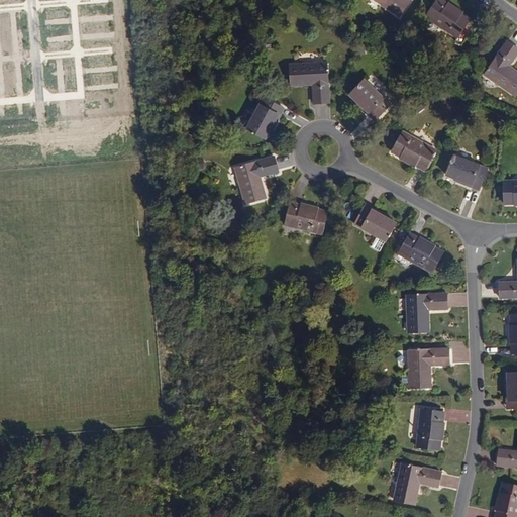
[(378,0),(401,16),(412,0),(378,0)]
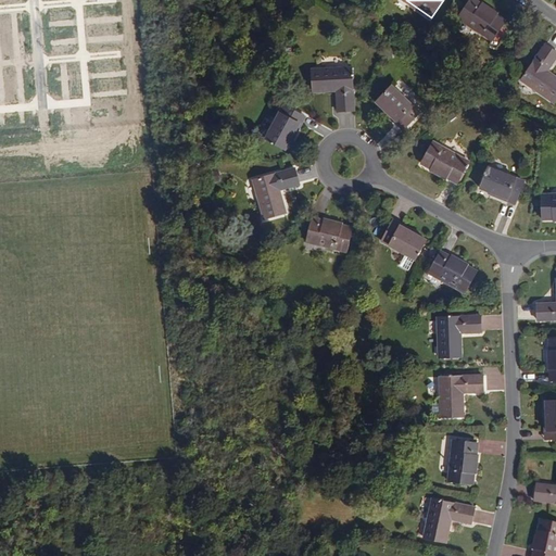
[(506,22),(474,0),(471,0),(458,20),(492,42),(491,45),(497,49),(510,29),(504,25),(506,22)]
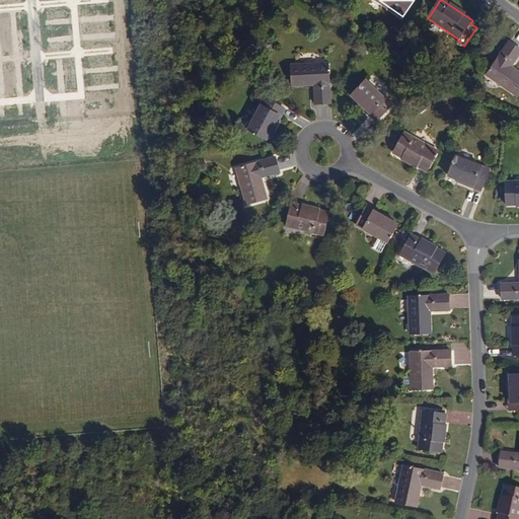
[(518,54),(518,49),(508,43),(486,74),(517,96),(518,93),(518,72),(511,67),(518,54)]
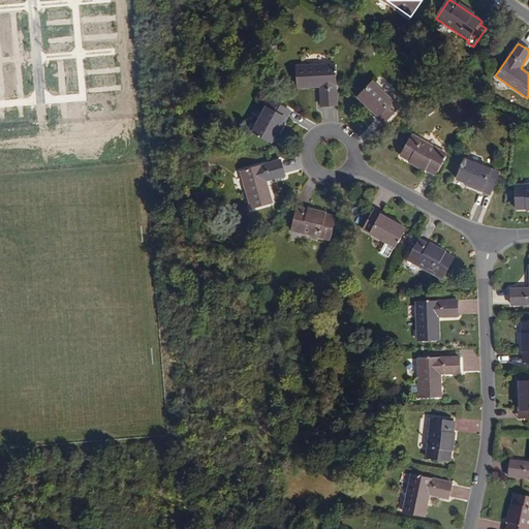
[(338,106),(336,65),(299,67),(300,88),(321,87),(322,106),(338,106)]
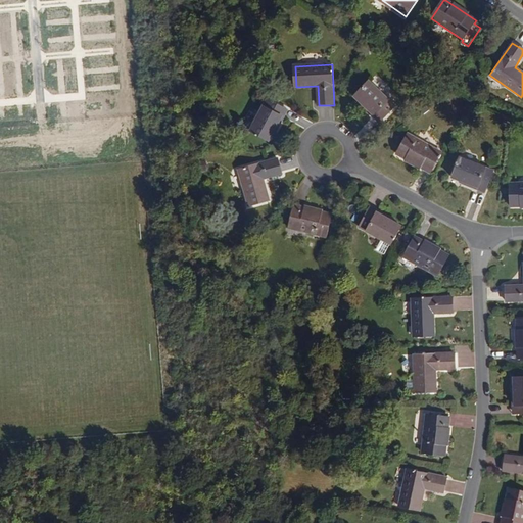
[(396,106),(371,81),(355,97),(363,103),(381,122),(396,106)]
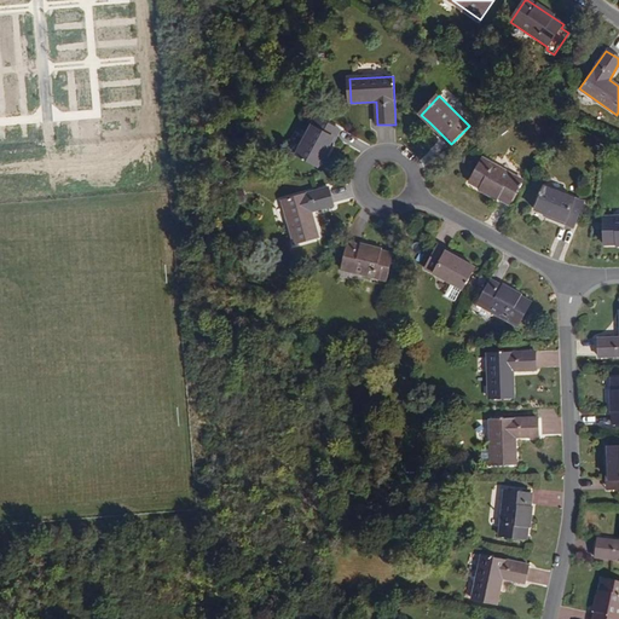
[(337,129),(316,117),(294,155),(316,167),(322,157),(337,129)]
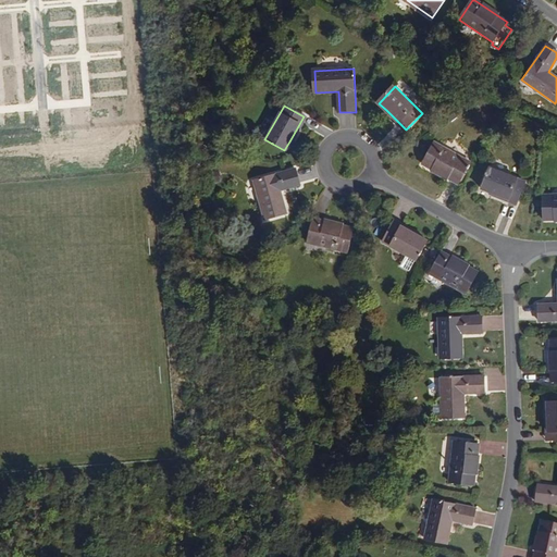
[(383,112),(404,132),(406,130),(386,110),(383,112)]
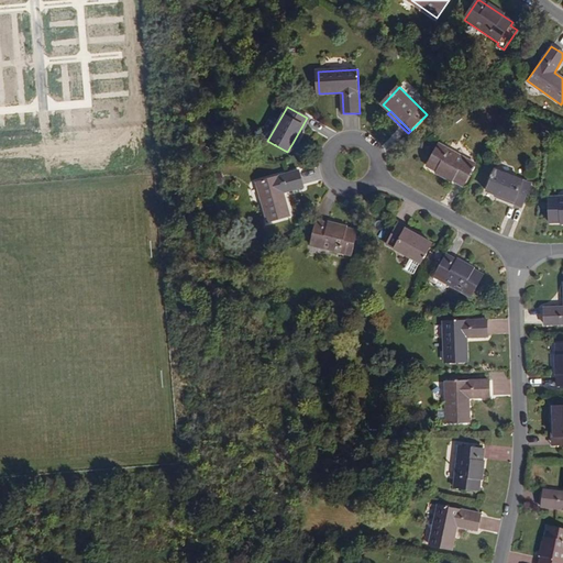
[(295,144),(309,120),(307,118),(293,143),(295,144)]
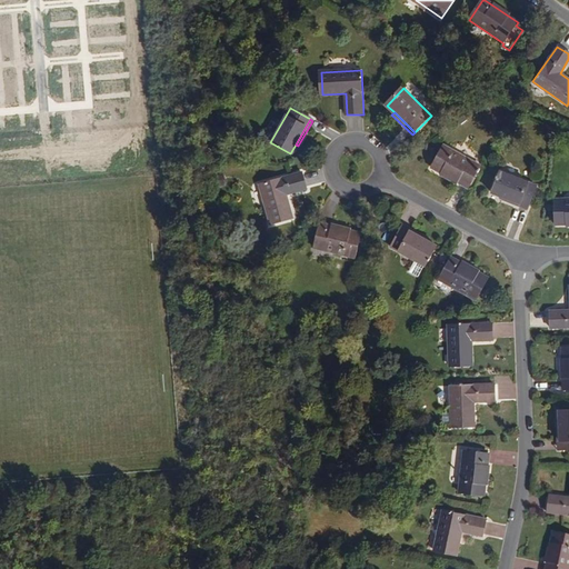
[(443,146),(431,168),(468,188),(480,166),(443,146)]
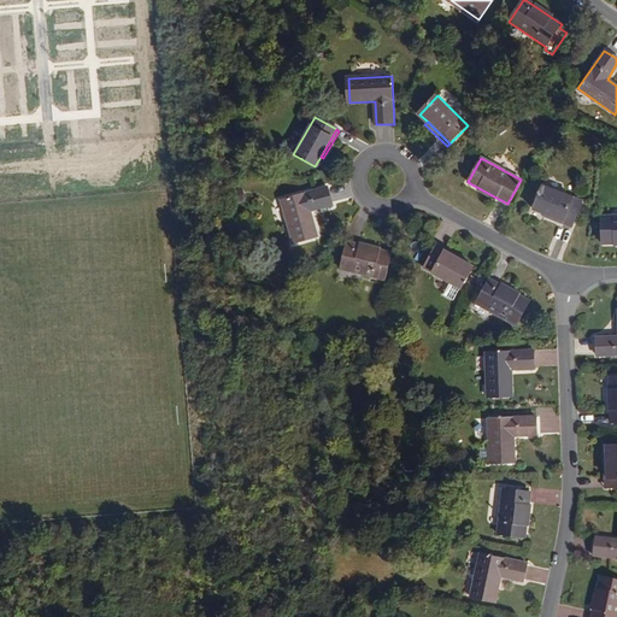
[(581,203),(542,187),(534,210),(544,213),(573,225),(581,203)]
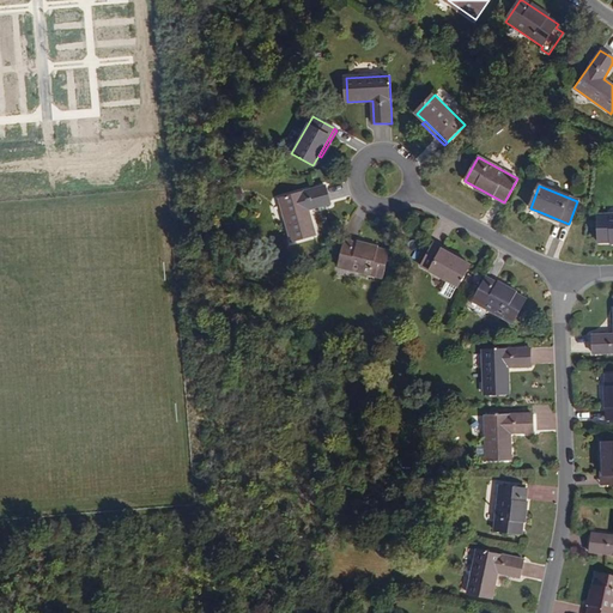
[(329,205),(323,187),(278,200),(290,242),(313,235),(307,211),(329,205)]
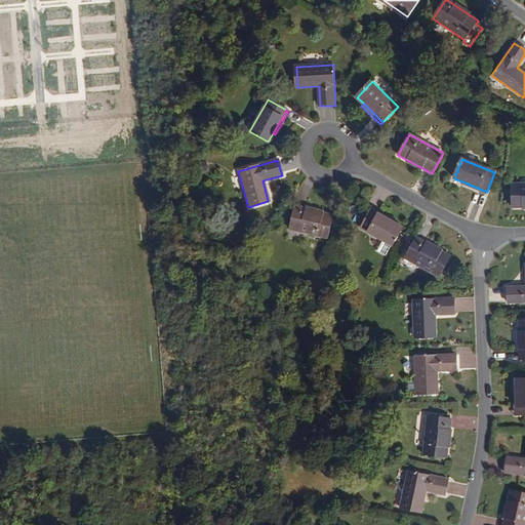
[(462,182),(461,185),(486,195),(487,192),(462,182)]
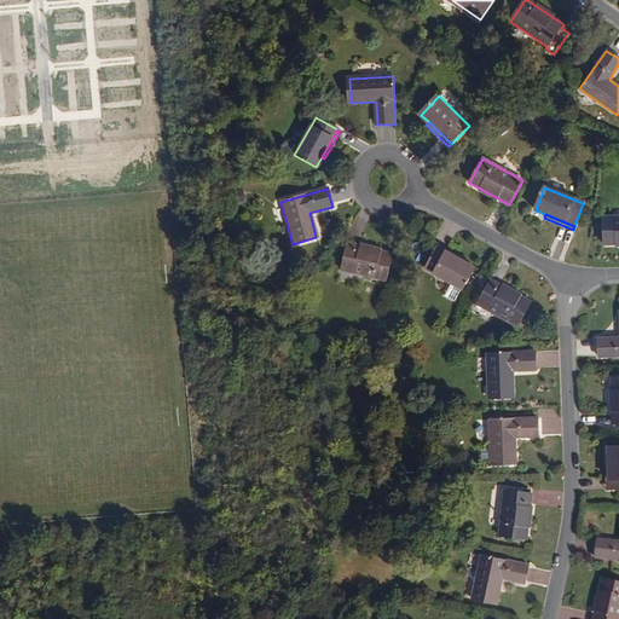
[(618,243),(618,217),(606,218),(607,244),(618,243)]
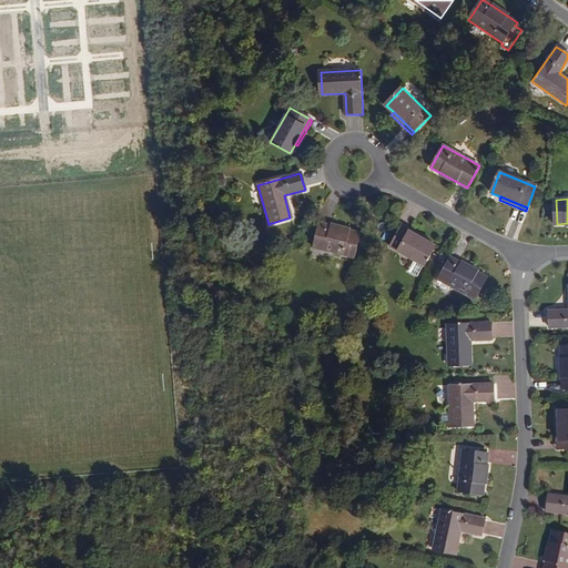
[(427,237),(402,223),(399,226),(426,241),(427,237)]
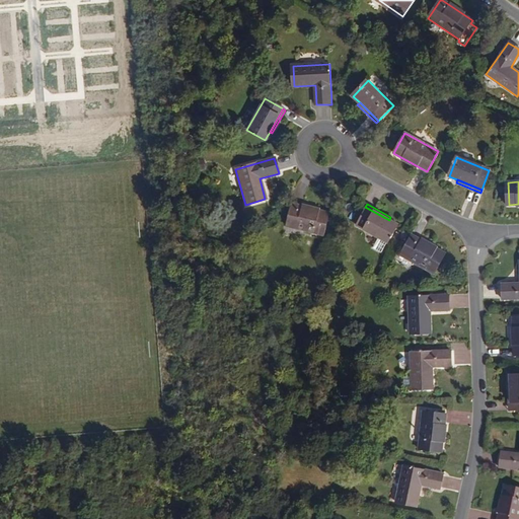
[(328,214),(291,205),(286,227),(322,236),(328,214)]
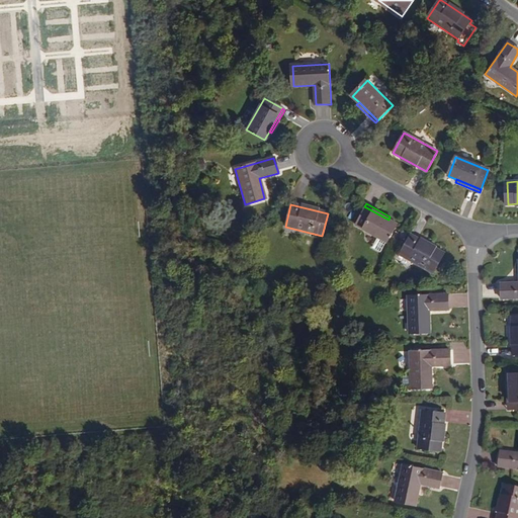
[(389,220),(364,206),(354,226),(377,238),(371,248),(379,252),(384,242),(385,243),(397,225),(389,220)]
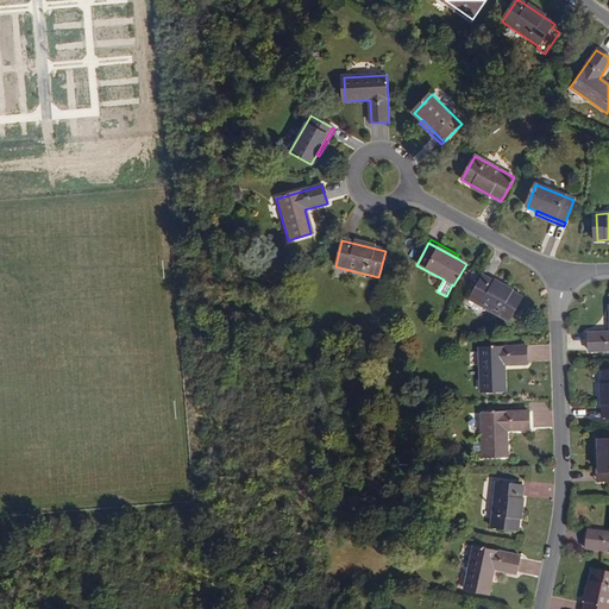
[(522,297),(483,276),(470,301),(508,322),(522,297)]
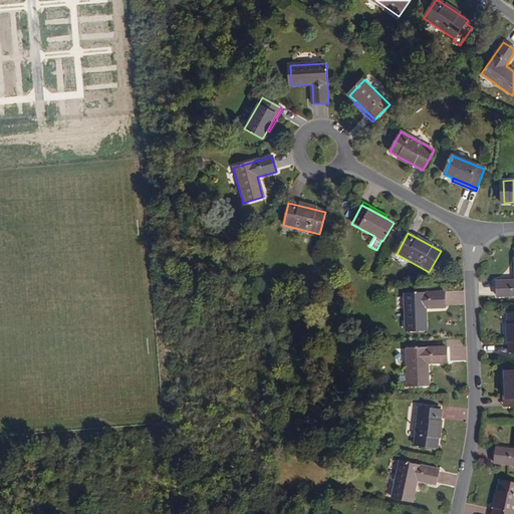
[(513,296),(513,281),(497,282),(497,297),(513,296)]
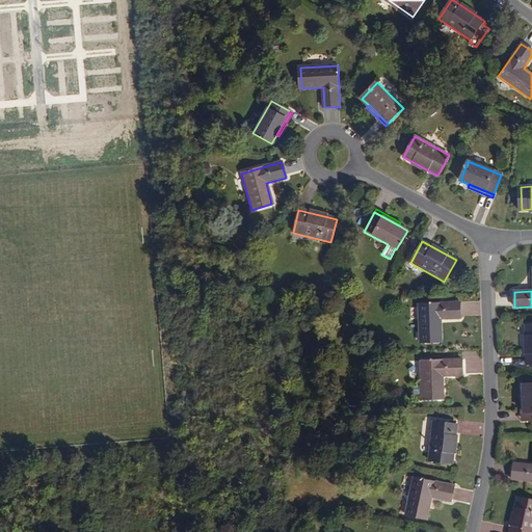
[(460,319),(460,303),(417,306),(419,344),(443,343),(442,320),(460,319)]
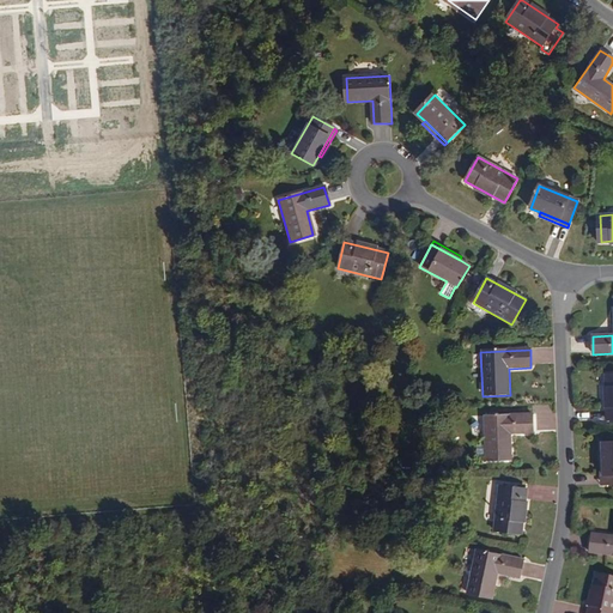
[(533,435),(533,416),(485,418),(487,461),(511,461),(510,436),(533,435)]
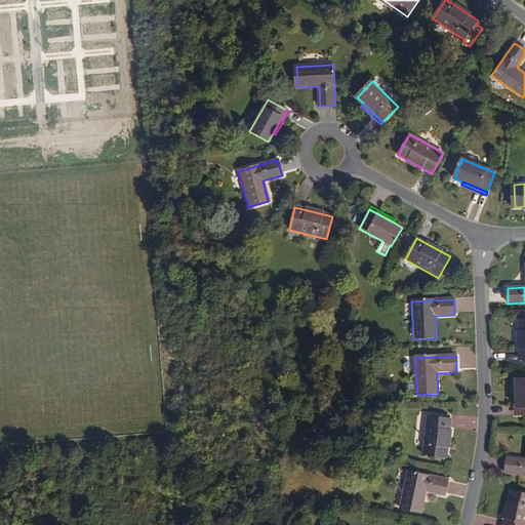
[(451,420),(429,417),(423,455),(447,458),(451,420)]
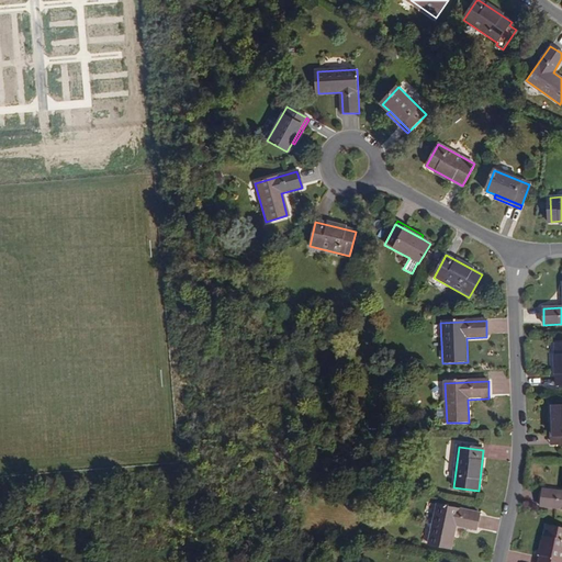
[(561,492),(543,491),(541,507),(561,508),(561,492)]
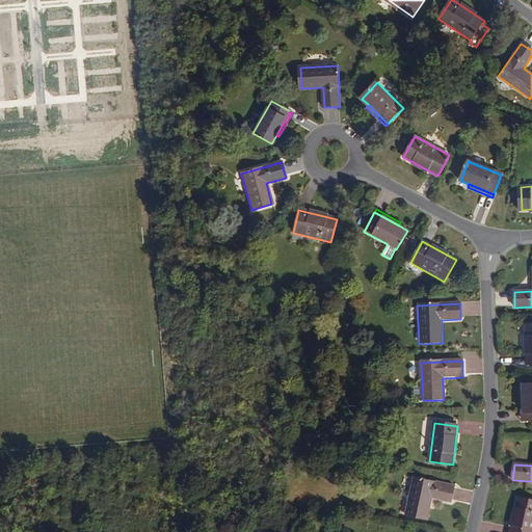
[(454,487),(415,478),(407,514),(426,519),(431,498),(452,502),(454,487)]
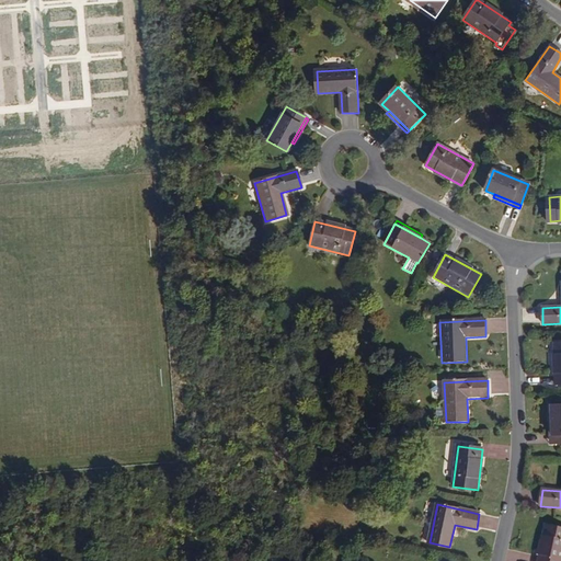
[(560,560),(560,530),(546,528),(538,560),(560,560)]
